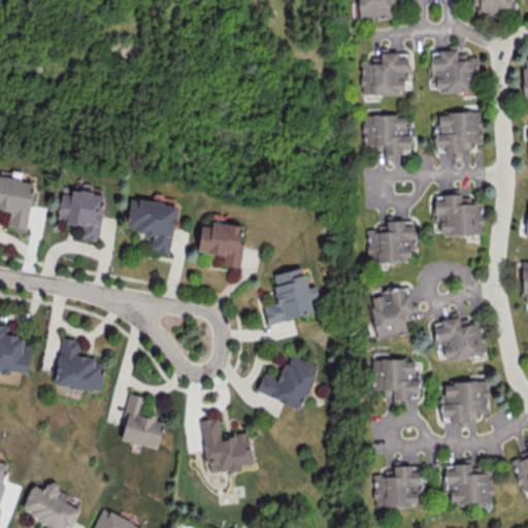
[(358,0),(359,19),(390,18),(389,0),(358,0)]
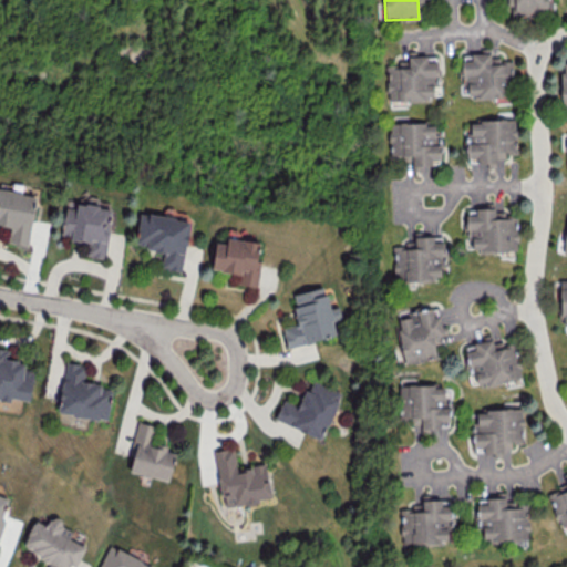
[(546,0),(514,0),(514,13),(547,12),(546,0)]
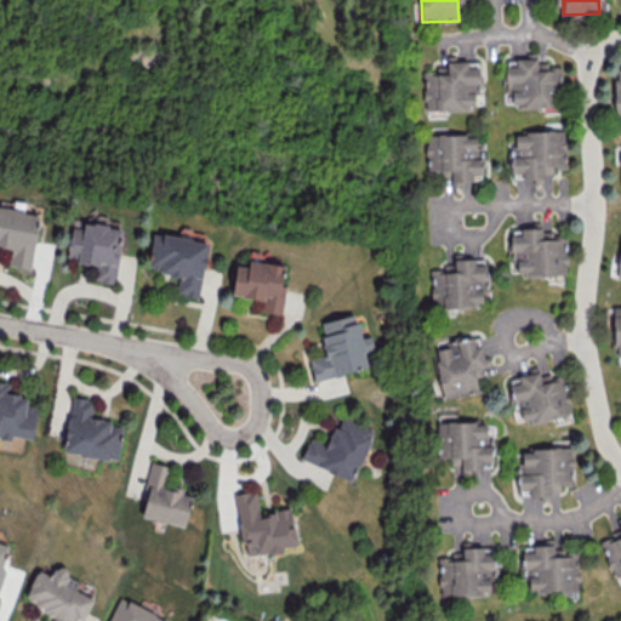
[(559,106),(557,67),(548,67),(547,62),(536,62),(536,52),(525,53),(525,57),(514,58),(516,66),(503,66),(505,89),(511,87),(511,107),(559,106)]
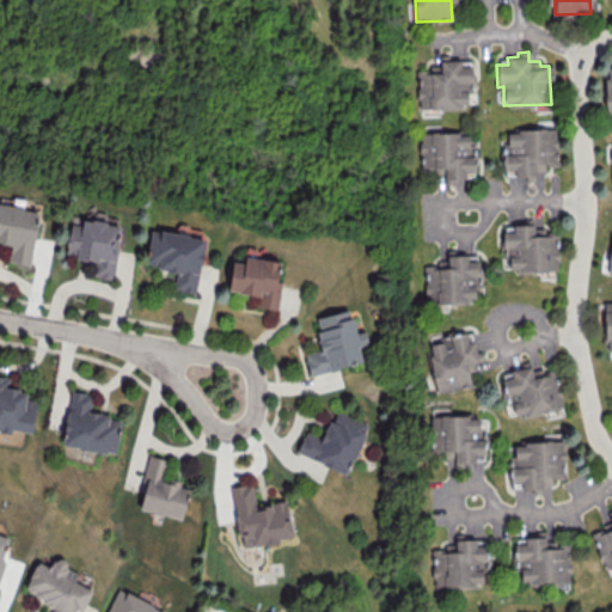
[(417,71),(417,108),(466,108),(466,83),(471,83),(471,61),(429,61),(429,71),(417,71)]
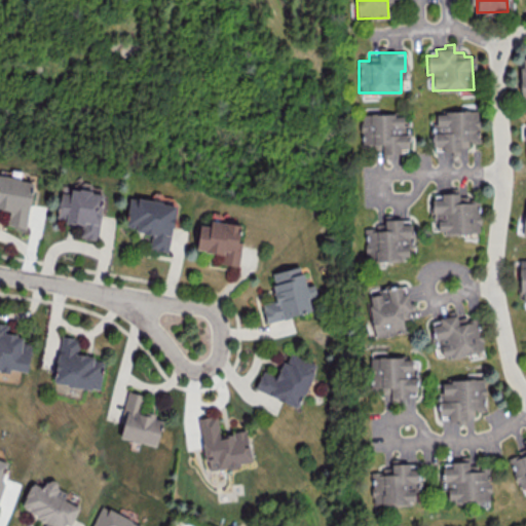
[(478,104),(460,104),(461,111),(436,112),(436,123),(431,123),(433,147),(442,146),(442,151),(452,151),(452,157),(465,156),(464,143),(479,142),(478,104)]
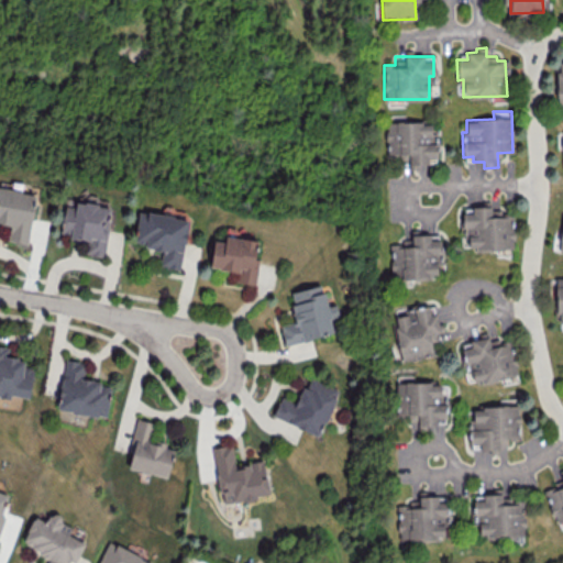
[(385,122),(387,159),(409,158),(409,166),(428,165),(428,158),(438,157),(437,132),(431,132),(431,121),(385,122)]
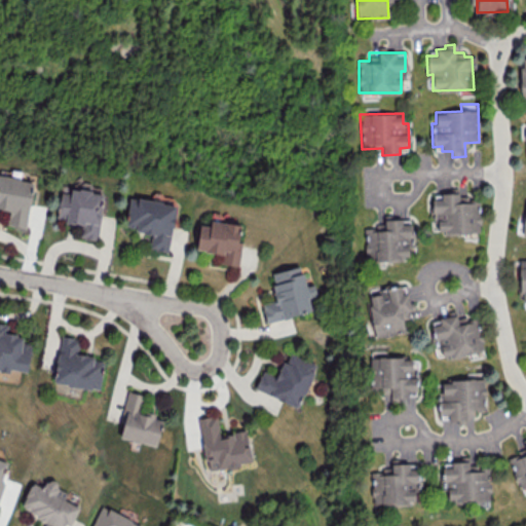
[(0,207),(9,208),(7,224),(27,227),(32,180),(0,175),(0,207)]
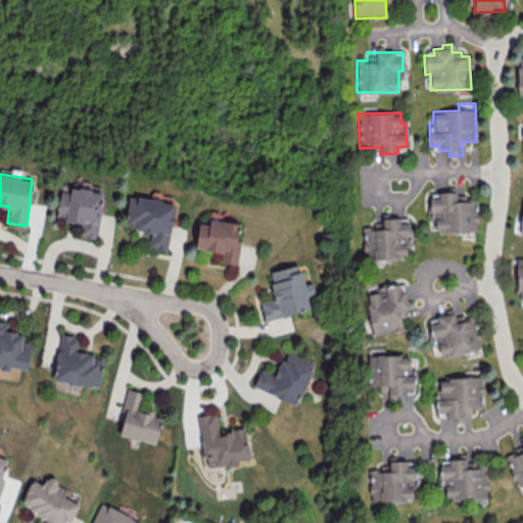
[(102,191),(60,187),(56,217),(63,217),(63,222),(80,224),(79,237),(97,239),(102,191)]
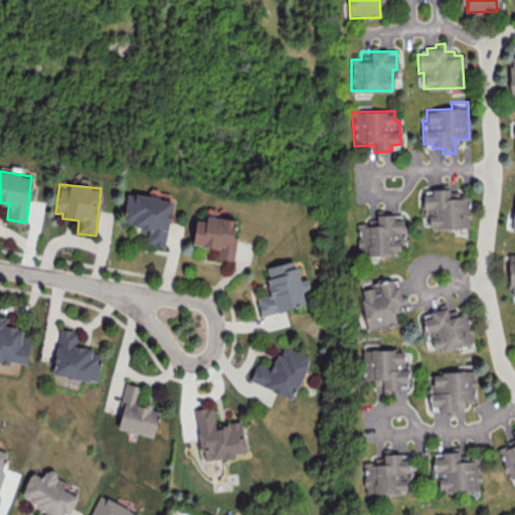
[(470,227),(469,198),(458,198),(458,189),(432,190),(432,194),(423,194),(425,229),(470,227)]
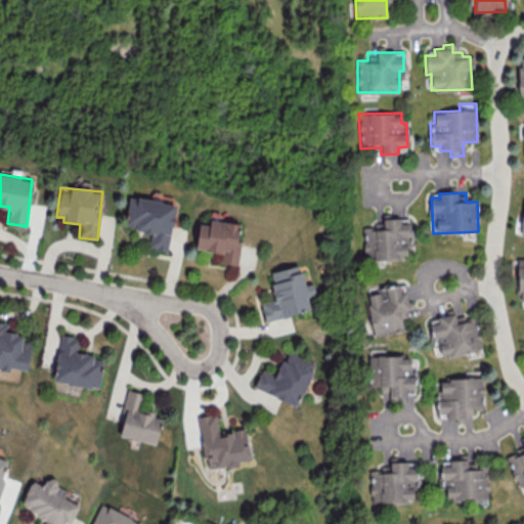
[(167,251),(175,203),(129,195),(124,227),(150,231),(148,248),(167,251)]
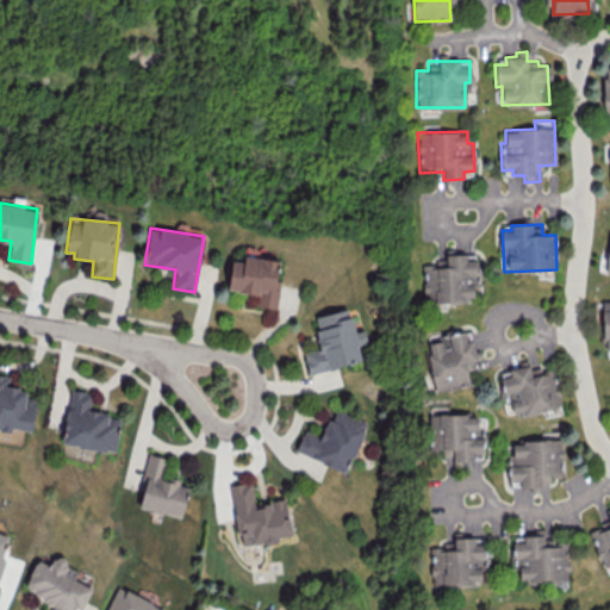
[(277,309),(280,280),(275,280),(279,260),(243,255),(243,261),(231,260),(226,290),(257,294),(255,305),(277,309)]
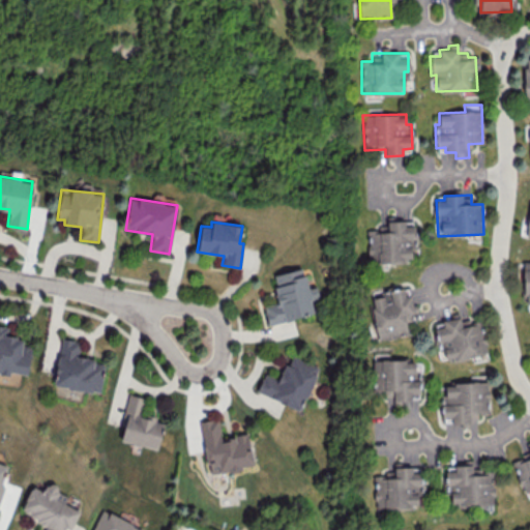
[(366,225),(369,263),(408,262),(408,252),(415,252),(414,223),(366,225)]
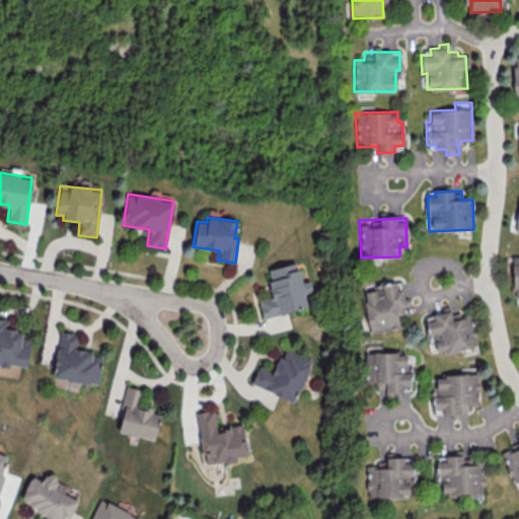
[(307,307),(303,293),(312,291),(309,280),(300,282),(296,263),(267,269),(272,296),(257,299),(262,317),(307,307)]
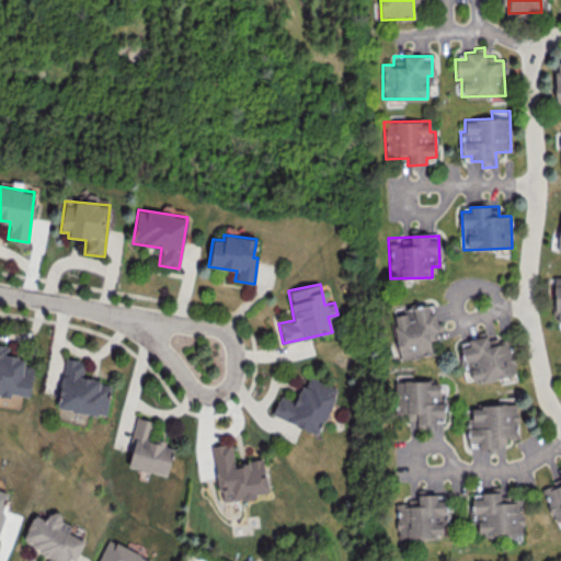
[(399,361),(431,355),(428,340),(438,339),(433,304),(403,307),(403,313),(392,315),(399,361)]
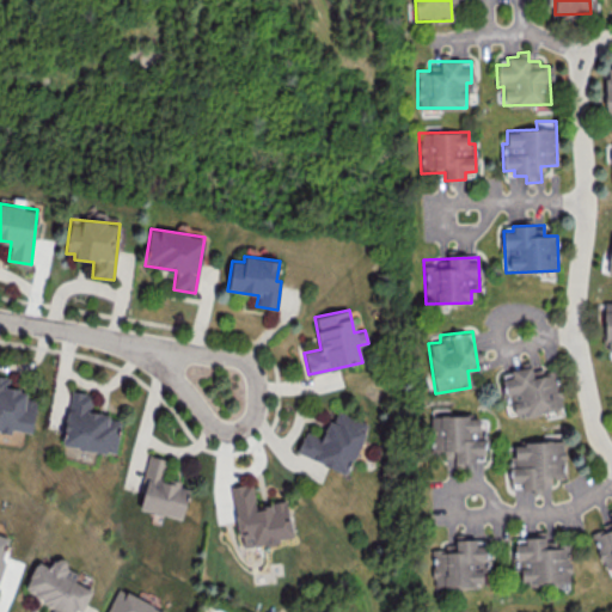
[(0,430),(10,432),(11,429),(31,432),(36,402),(25,401),(28,390),(8,387),(10,377),(0,374),(0,430)]
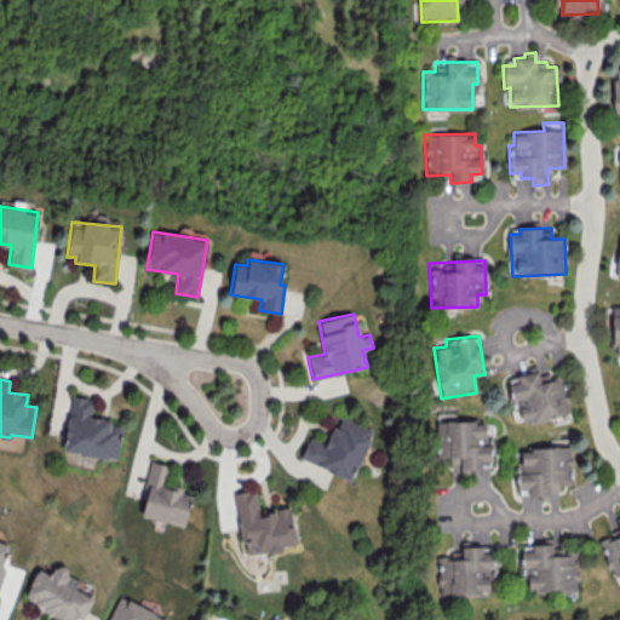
[(93,399),(70,395),(62,452),(116,459),(122,423),(91,418),(93,399)]
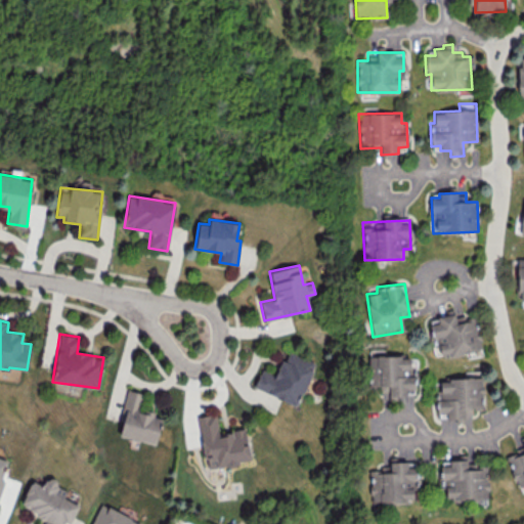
[(299,404),(314,361),(285,351),(277,375),(260,368),(253,389),(299,404)]
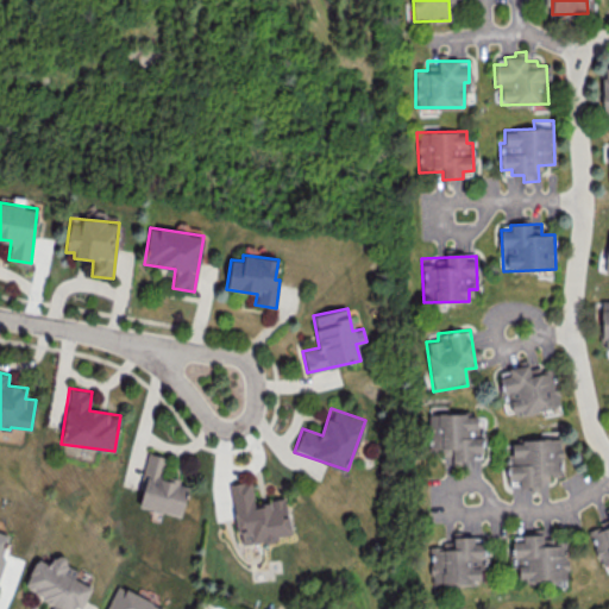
[(427,414),(427,449),(440,449),(440,457),(451,457),(451,460),(483,460),(483,414),(427,414)]
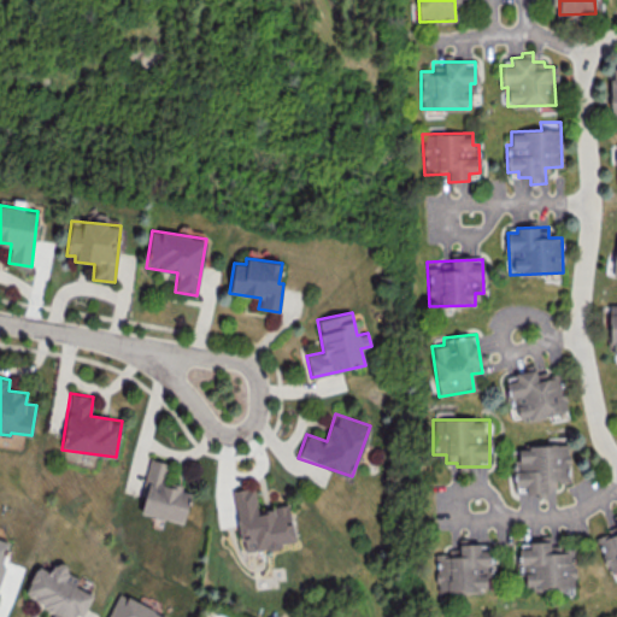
[(568,445),(518,446),(518,460),(512,460),(513,494),(554,493),(554,482),(569,482),(568,445)]
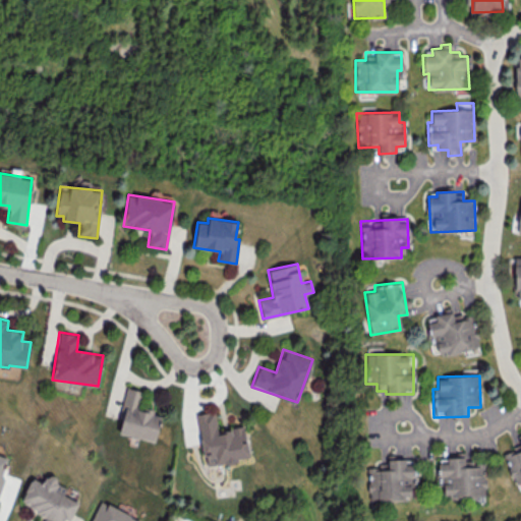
[(119,433),(155,442),(161,415),(153,413),(154,410),(138,407),(141,391),(125,387),(121,406),(124,407),(119,433)]
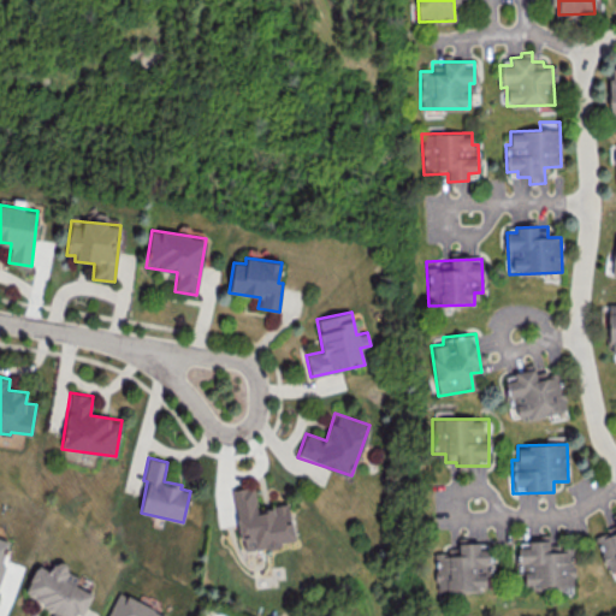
[(289,504),(256,508),(253,486),(234,489),(241,550),(294,543),(289,504)]
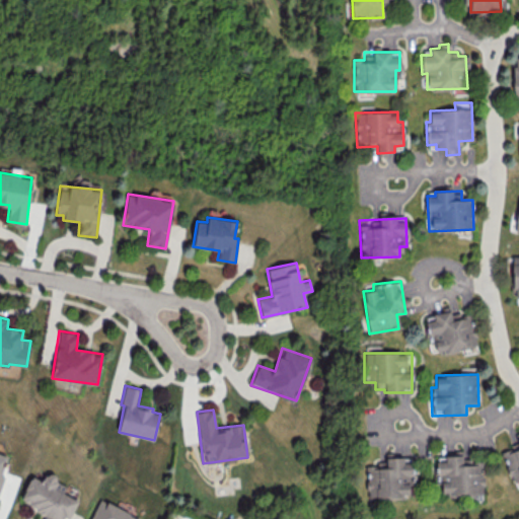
[(511,483),(518,479),(518,436),(516,438),(518,444),(501,450),(511,483)]
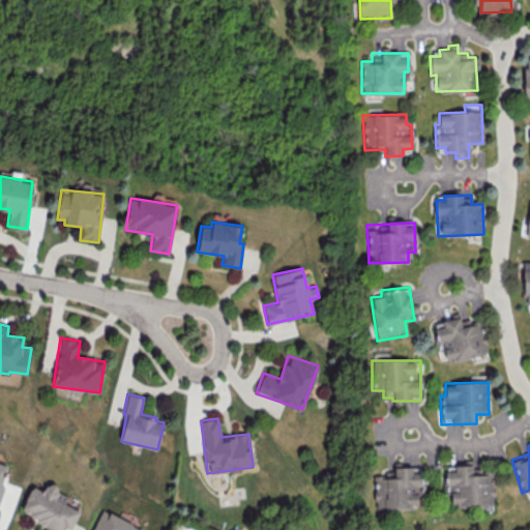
[(0,494),(9,465),(0,462),(0,494)]
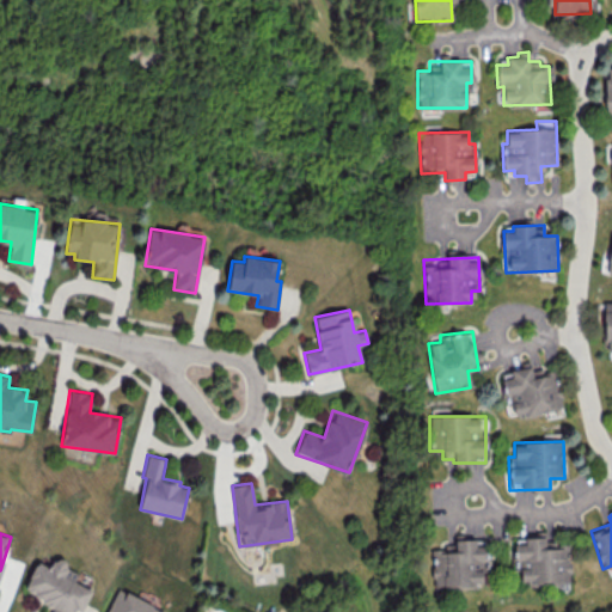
[(570,582),(569,542),(545,542),(545,536),(514,536),(514,567),(520,567),(520,582),(570,582)]
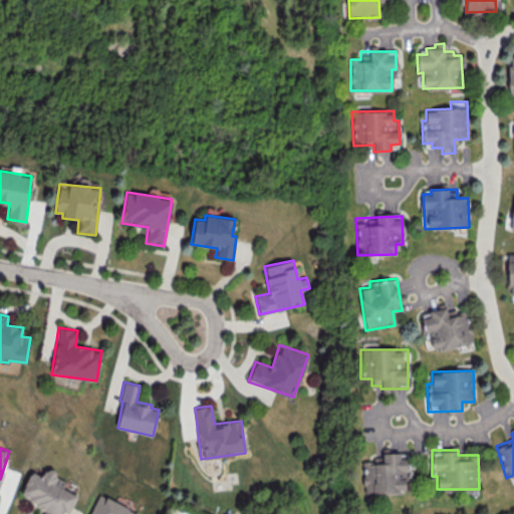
[(362,461),(363,495),(409,494),(408,454),(373,454),(373,461),(362,461)]
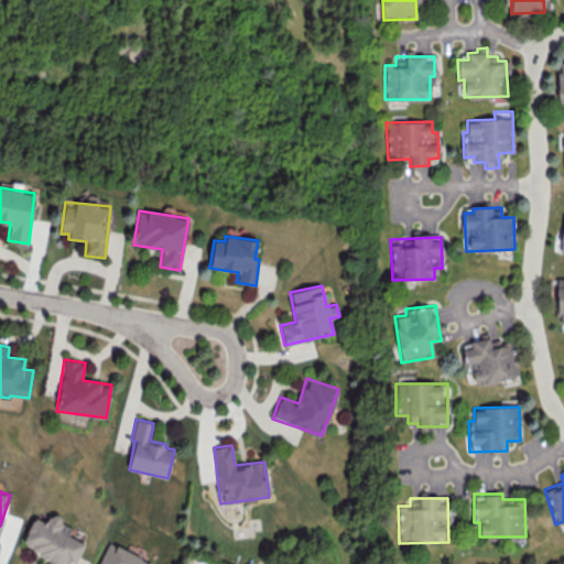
[(67,563),(69,561),(75,563),(85,543),(67,535),(71,528),(58,521),(61,518),(49,512),(44,522),(33,517),(21,544),(50,557),(45,563),(67,563)]
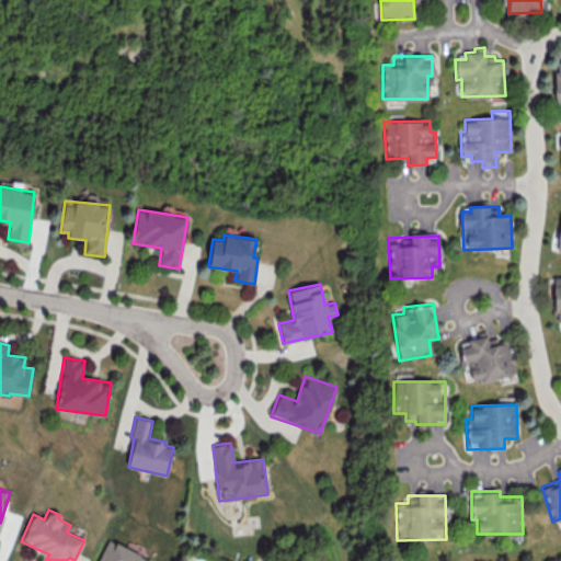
[(149,560),(109,538),(96,560),(149,560)]
